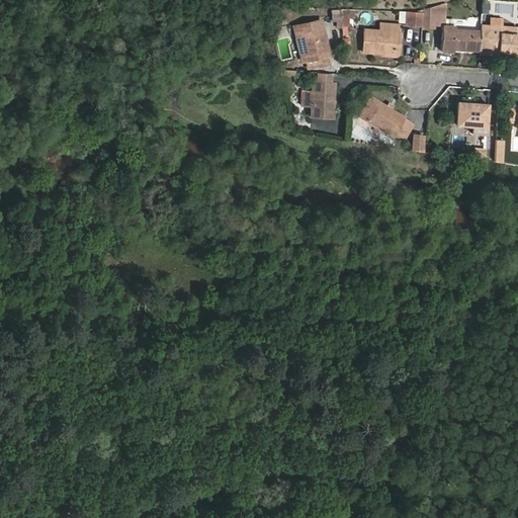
[(436,6),(424,10),(424,12),(423,25),(422,27),(434,28),(436,6)]
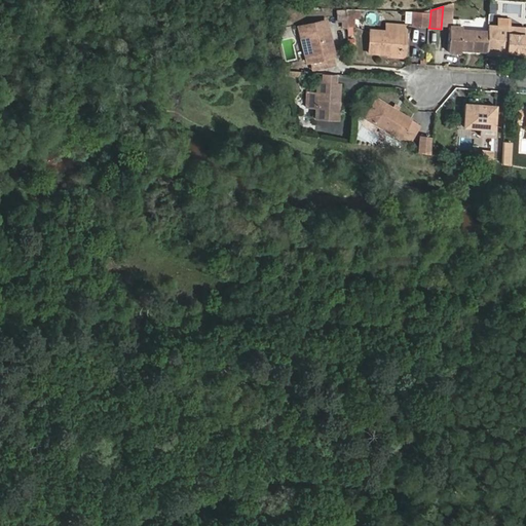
[(352,19),(361,19),(361,10),(347,9),(345,26),(351,27),(352,19)]
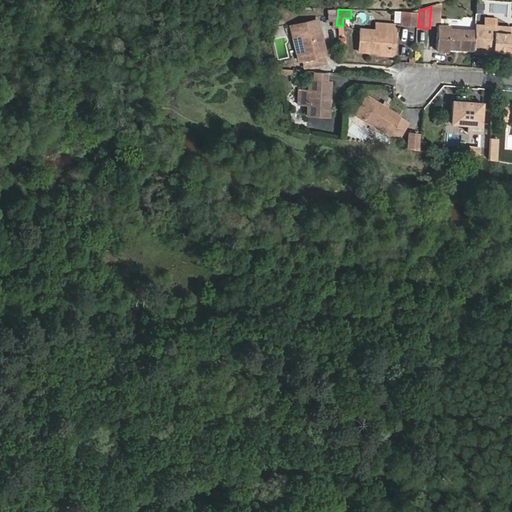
[(419,12),(402,12),(401,24),(418,25),(419,12)]
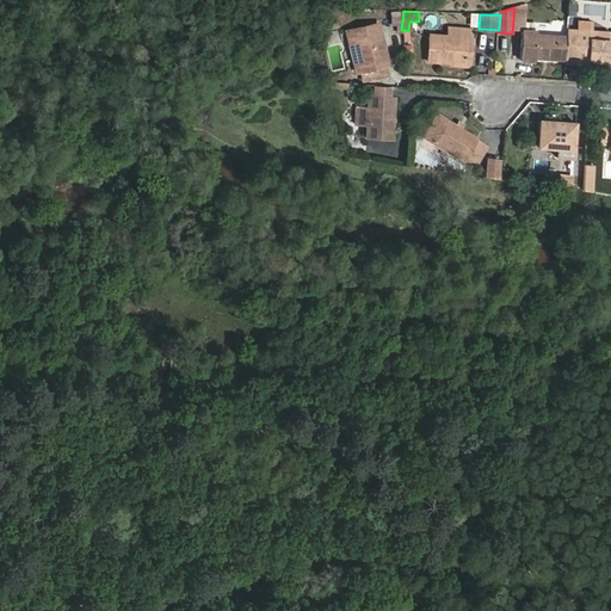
[(358,74),(360,73),(362,80),(388,75),(387,66),(389,65),(380,24),(349,30),(358,74)]
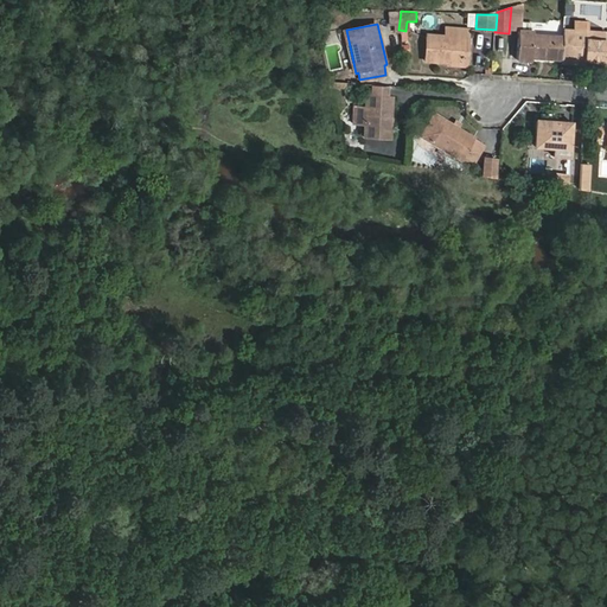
[(446,36),(462,37),(467,38),(468,30),(447,29),(446,36)]
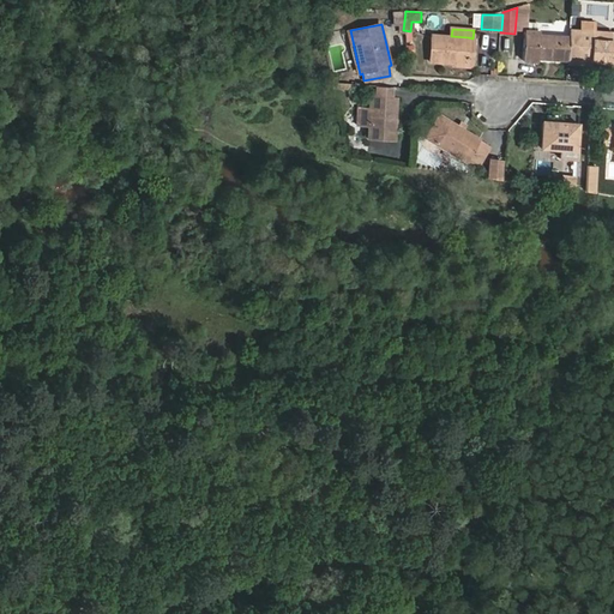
[(577,60),(612,62),(613,32),(571,30),(570,37),(570,50),(569,60),(569,62),(577,62),(577,60)]
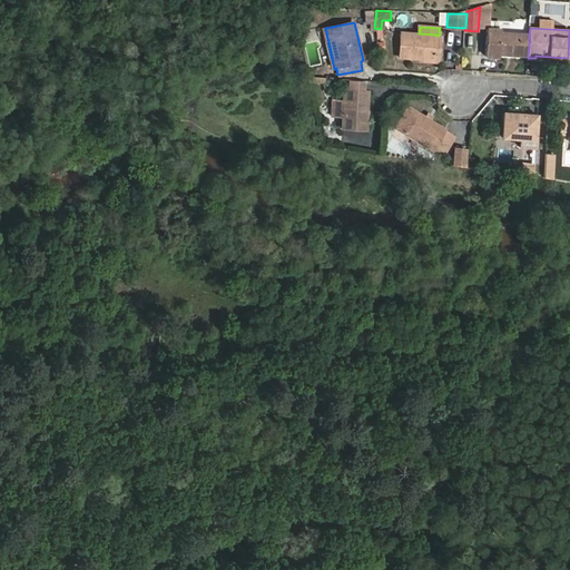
[(529,47),(529,35),(501,32),(501,29),(487,29),(485,56),(500,57),(500,55),(528,56),(529,47)]
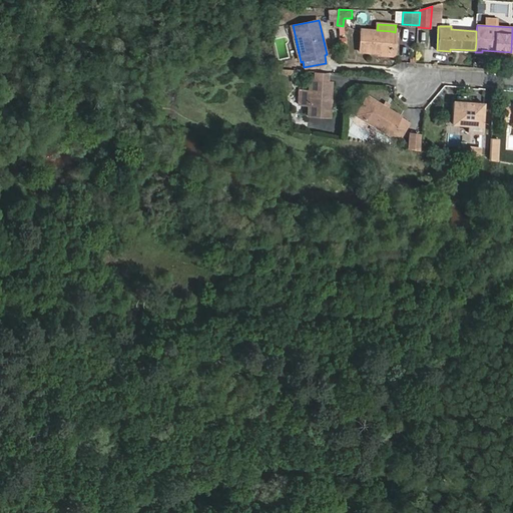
[(362,29),(360,51),(389,53),(391,31),(377,30),(362,29)]
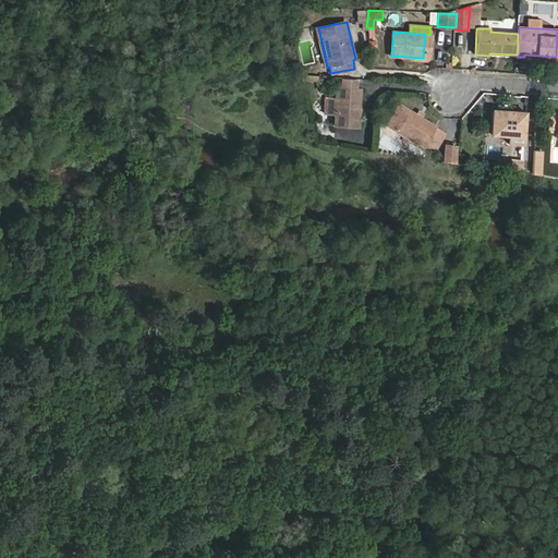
[(356,81),(342,80),(341,88),(349,88),(356,89),(356,81)]
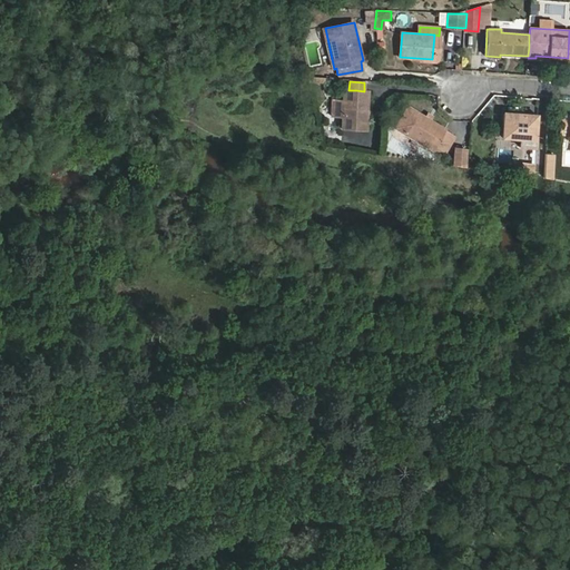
[(343,114),(343,119),(366,120),(367,91),(364,91),(356,90),(349,90),(344,89),(344,99),(333,98),(332,112),(343,114)]
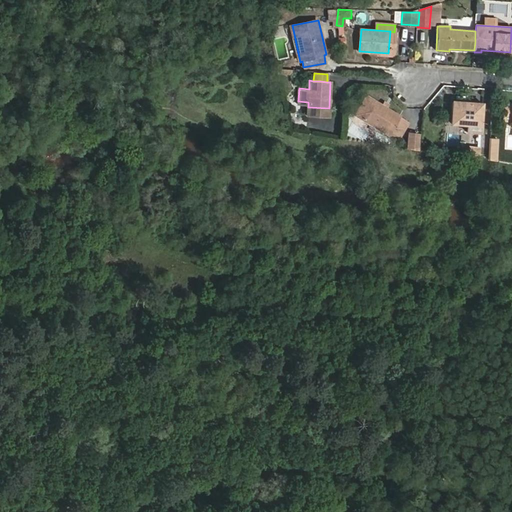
[(366,96),(355,114),(389,135),(400,137),(409,122),(366,96)]
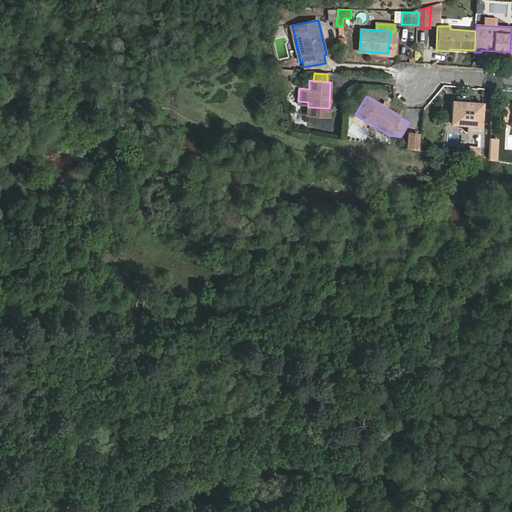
[(466,131),(481,132),(483,103),(453,101),(451,123),(467,125),(466,131)]
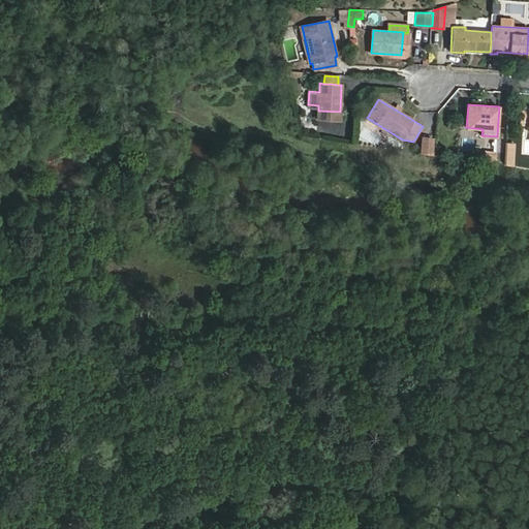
[(528,107),(521,106),(520,123),(527,124),(528,110),(528,107)]
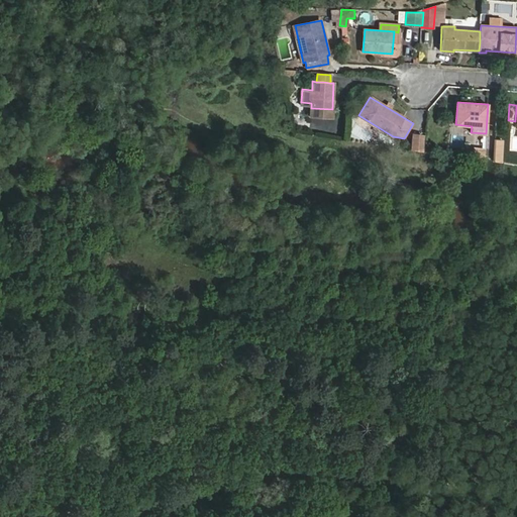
[(332,109),(311,108),(310,115),(331,117),(332,109)]
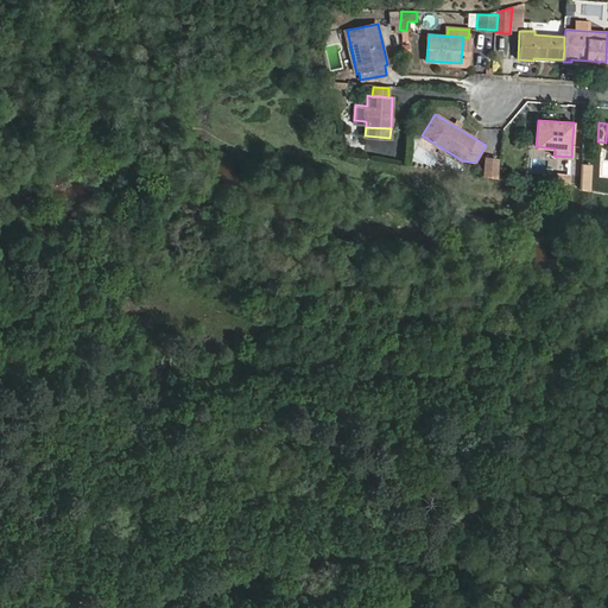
[(486,158),(485,175),(495,176),(496,159),(486,158)]
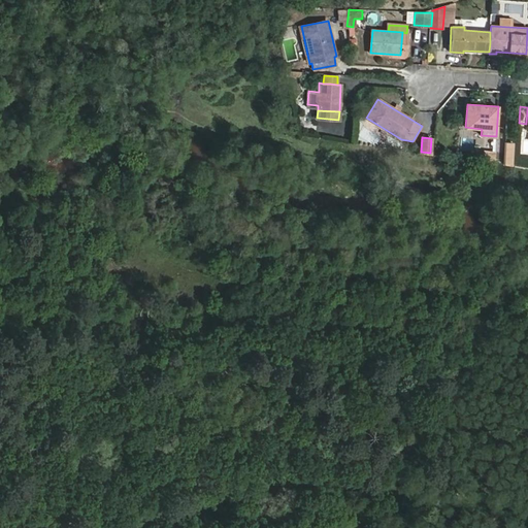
[(495,154),(483,152),(482,161),(494,162),(495,154)]
